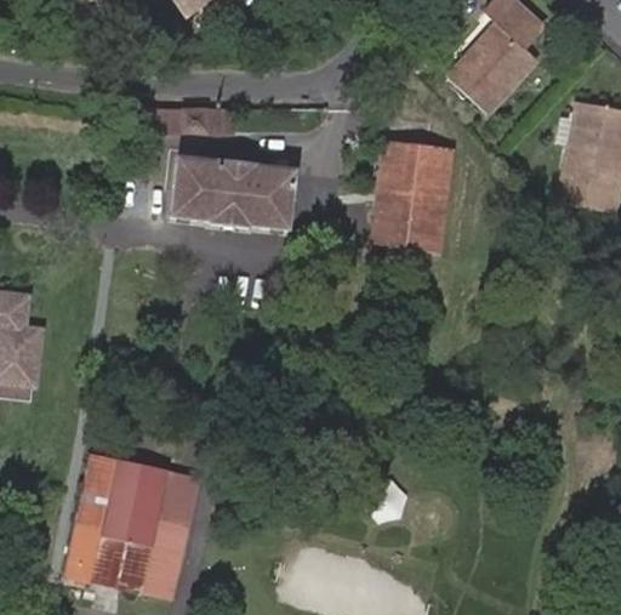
[(182,0),(192,13),(211,0),(182,0)]
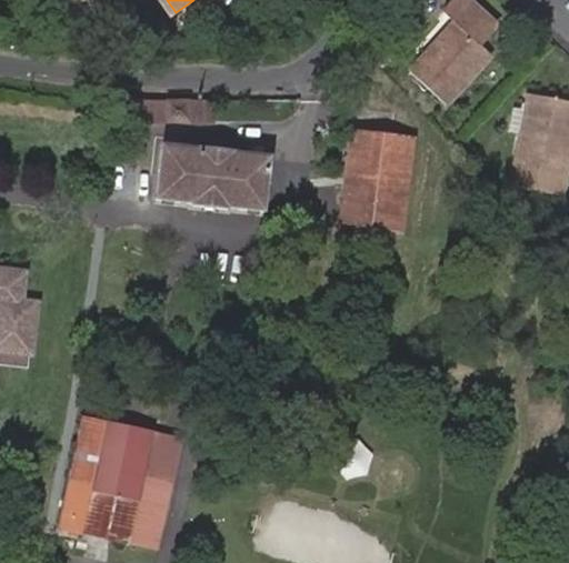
[(475,34),(490,18),(472,0),(442,0),(440,2),(453,14),(407,63),(441,96),(488,47),(475,34)]
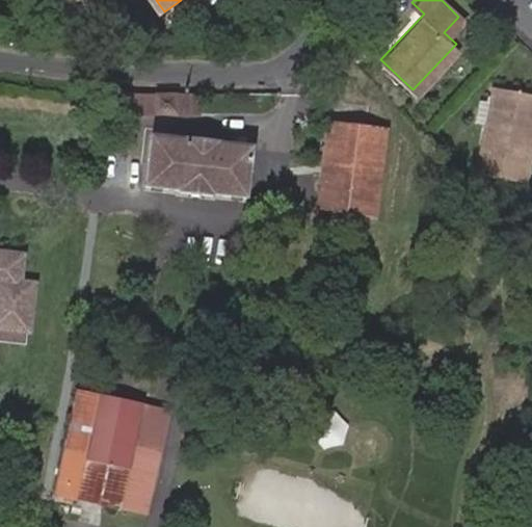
[(531,128),(527,127),(531,102),(531,86),(495,79),(475,164),(523,175),(531,133),(531,128)]
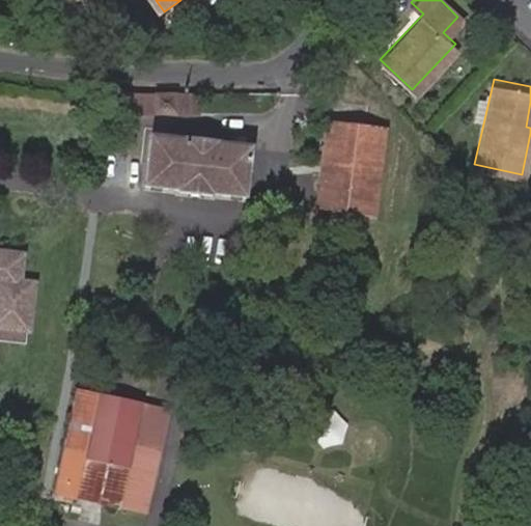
[(163,89),(117,88),(115,108),(172,109),(174,89),(163,89)]
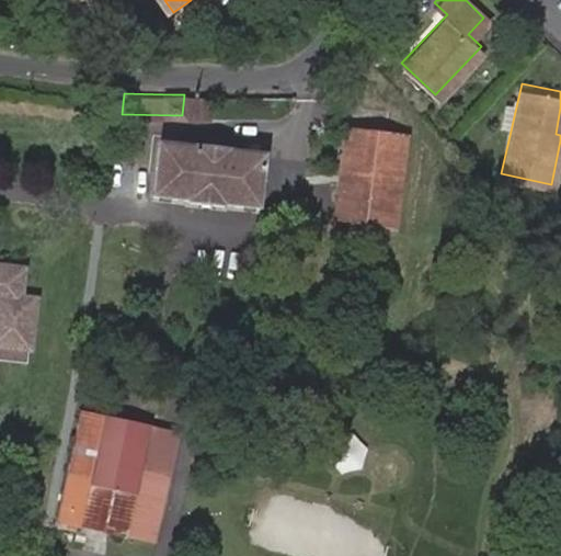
[(206,94),(184,94),(182,115),(193,115),(194,100),(206,101),(206,94)]
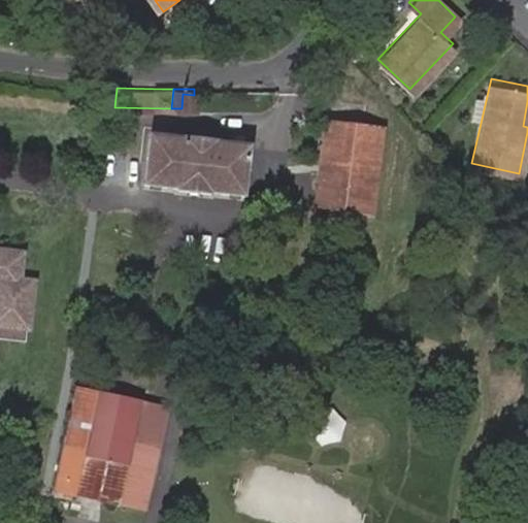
[(194,108),(194,95),(183,94),(182,108),(194,108)]
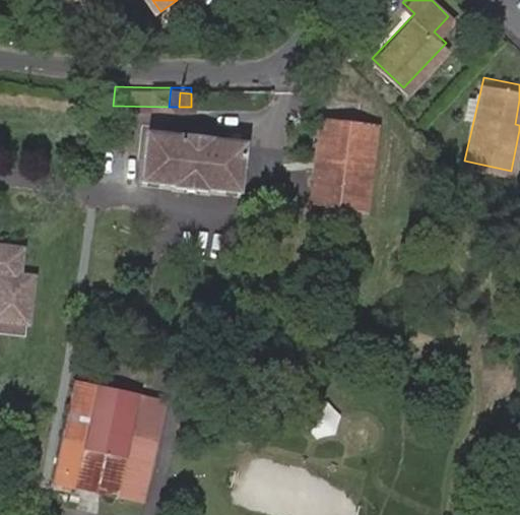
[(371,211),(381,124),(324,117),(314,204),(371,211)]
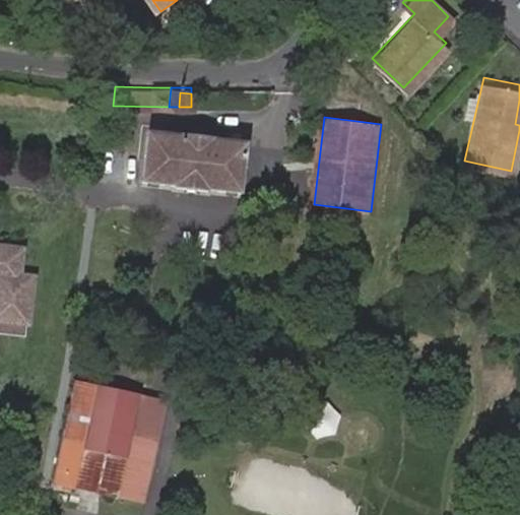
[(245,189),(249,139),(149,130),(145,179),(245,189)]
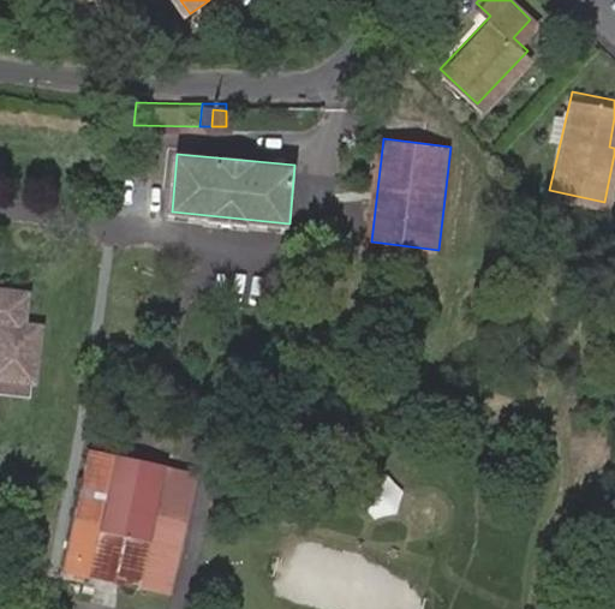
[(0,371),(36,376),(41,326),(24,323),(28,292),(0,288),(0,371)]
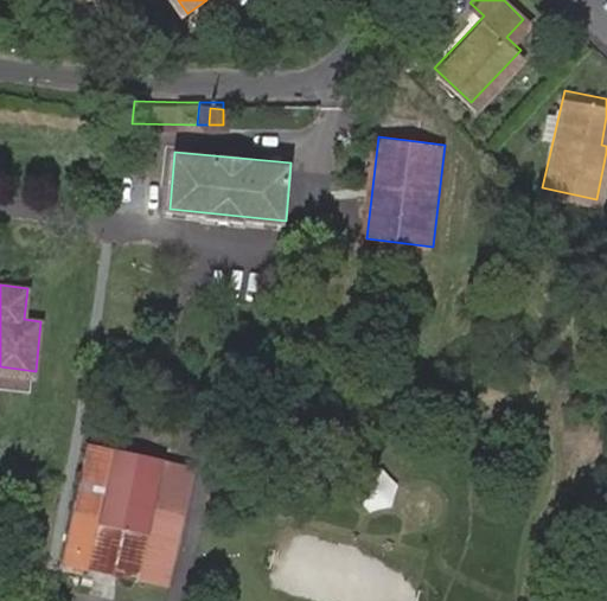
[(362,338),(364,323),(347,321),(346,336),(362,338)]
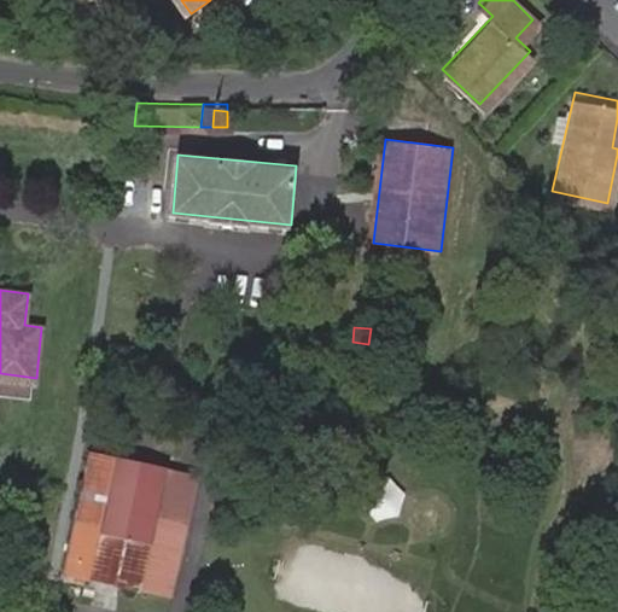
[(0,373),(0,395),(34,398),(36,378),(0,373)]
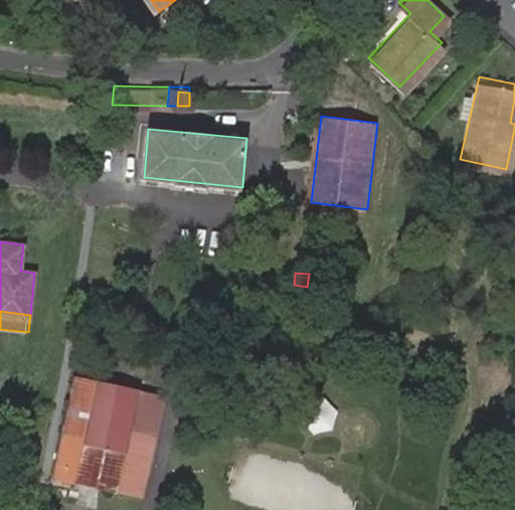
[(60,474),(146,491),(158,432),(134,427),(142,389),(80,376),(60,474)]
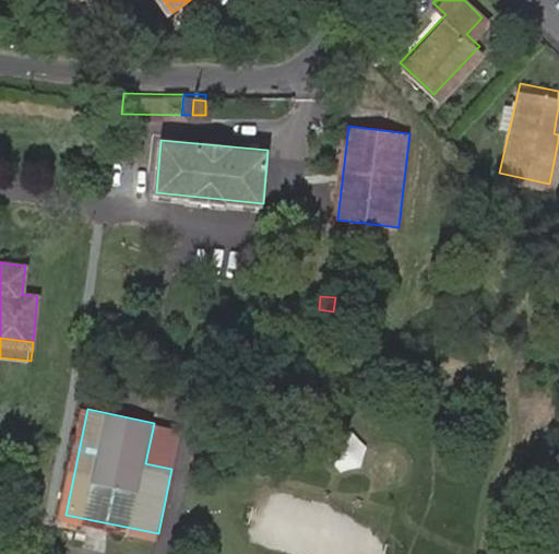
[(180,428),(154,423),(145,463),(171,469),(180,428)]
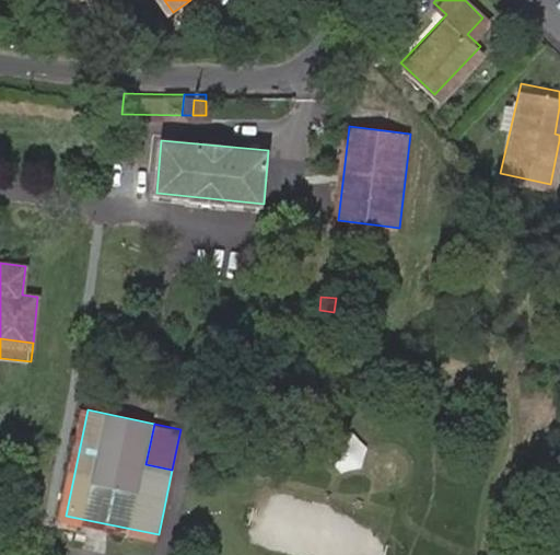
All buildings are outlined.
